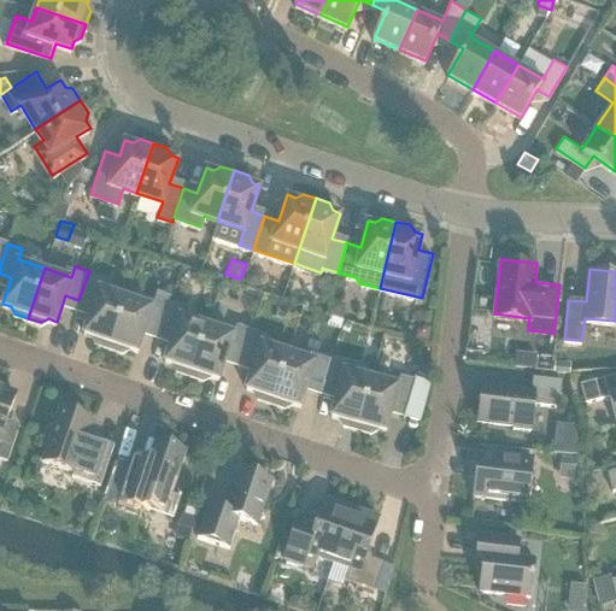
[(109,346),(125,295),(100,287),(104,276),(89,271),(78,300),(93,305),(84,330),(92,334),(95,341),(109,346)]
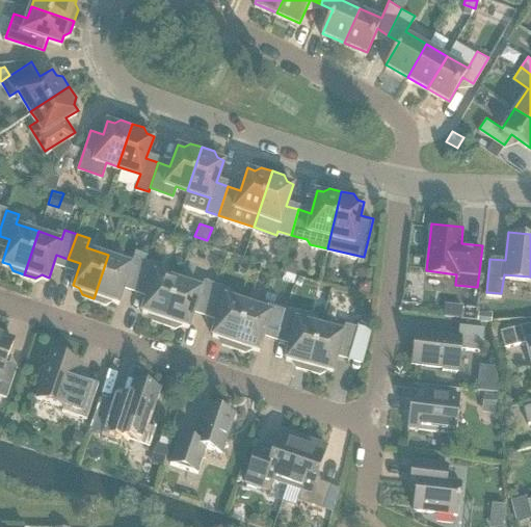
[(138,283),(147,258),(134,254),(131,263),(108,255),(94,298),(106,301),(112,298),(118,300),(126,279),(138,283)]
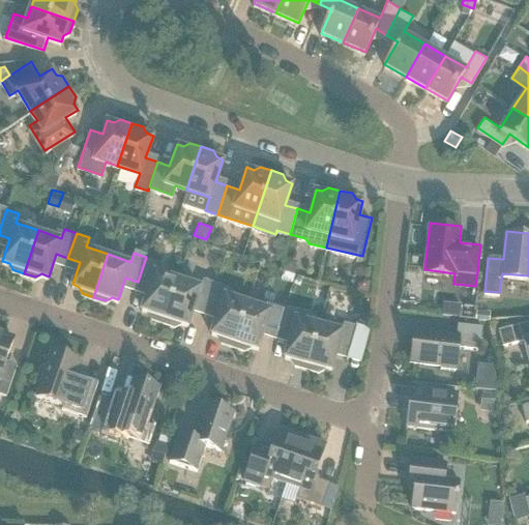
[(295,260),(293,257),(284,254),(281,266),(293,270),(296,262),(295,260)]
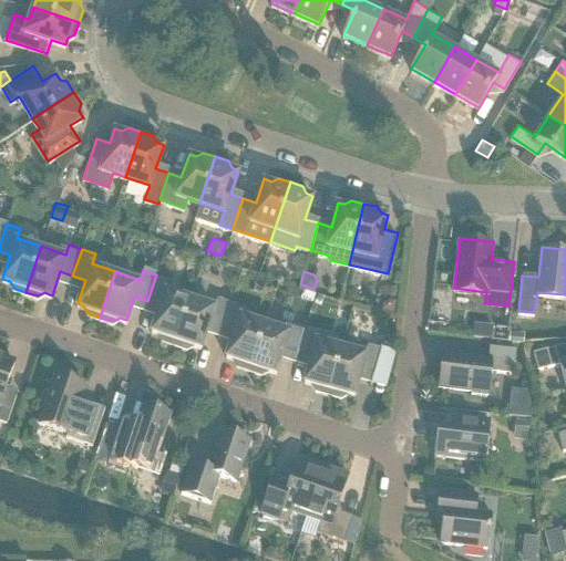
[(175,342),(191,297),(166,289),(170,279),(156,274),(147,301),(160,305),(152,329),(160,331),(162,338),(175,342)]
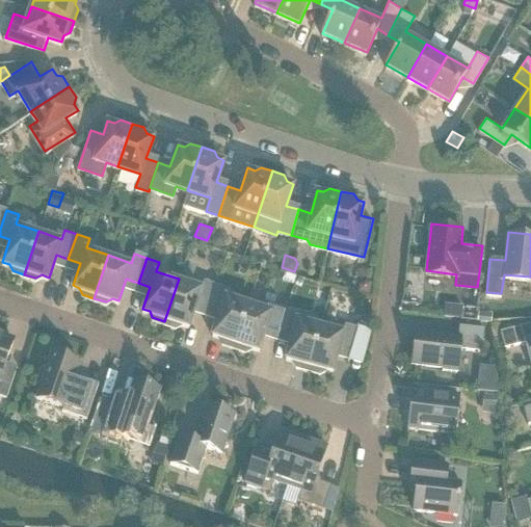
[(295,272),(285,268),(282,277),(294,281),(296,272),(295,272)]
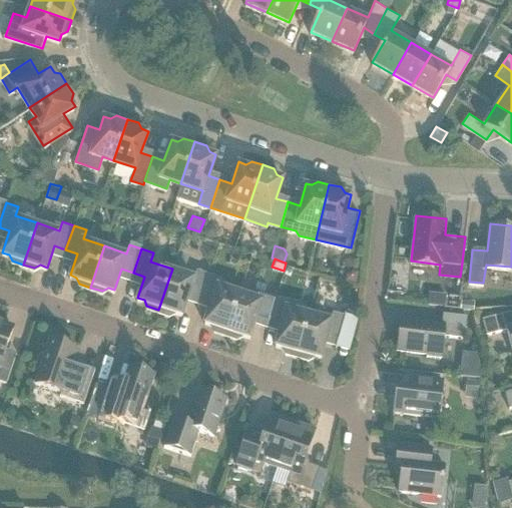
[(201,296),(209,271),(197,267),(194,276),(172,269),(158,310),(169,314),(175,311),(181,313),(189,292),(201,296)]
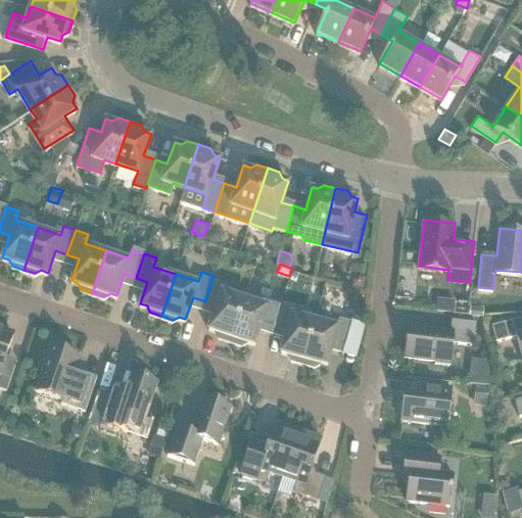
[(363,274),(361,273),(358,273),(354,276),(352,282),(363,285),(366,275),(363,274)]
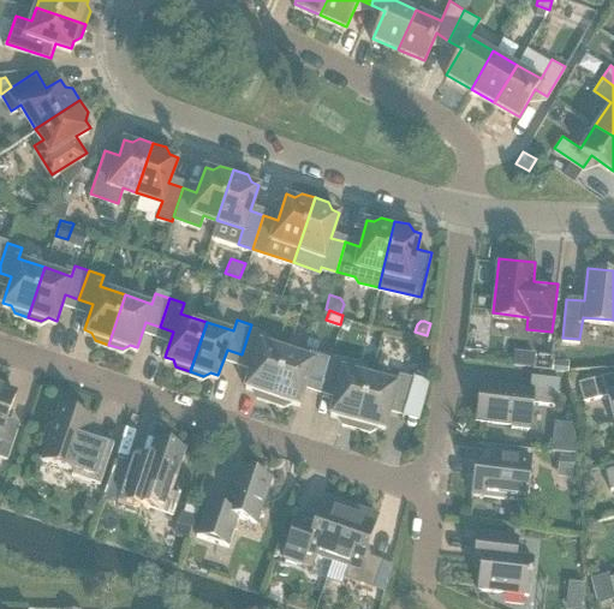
[(272,399),(287,350),(262,340),(266,329),(251,324),(242,354),(255,359),(245,384),(254,387),(257,394),(272,399)]
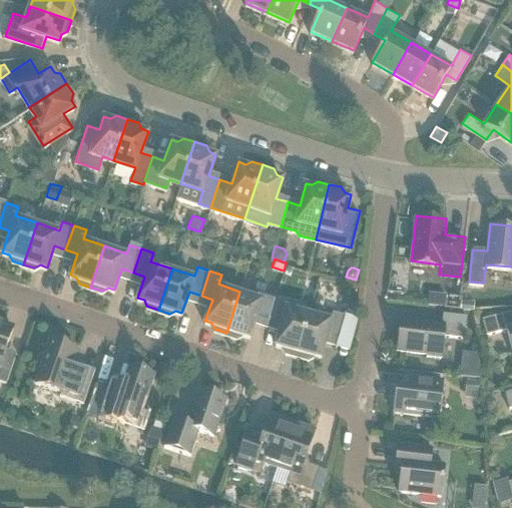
[(267,323),(269,318),(277,294),(254,287),(251,295),(239,292),(226,333),(236,337),(242,334),(249,336),(254,320),(267,323)]
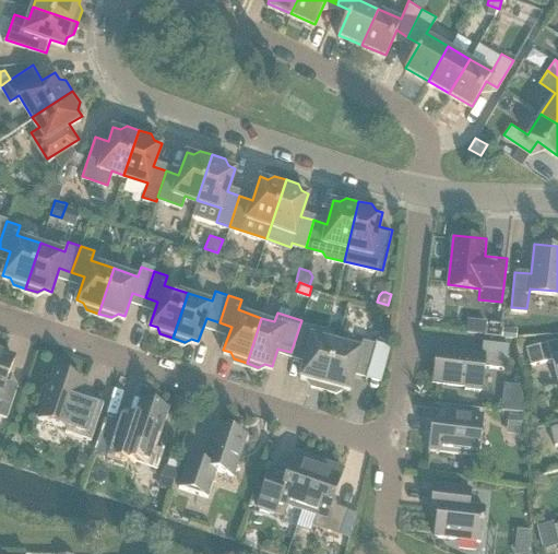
[(485,331),(486,317),(467,316),(466,329),(485,331)]
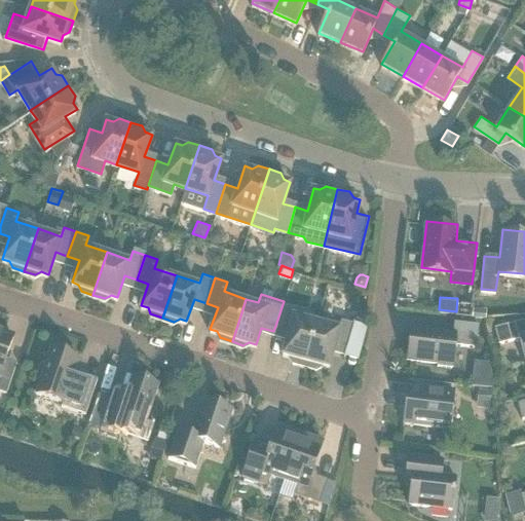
[(304,364),(316,321),(305,318),(307,308),(284,301),(275,326),(288,330),(283,352),(290,355),(293,361),(304,364)]
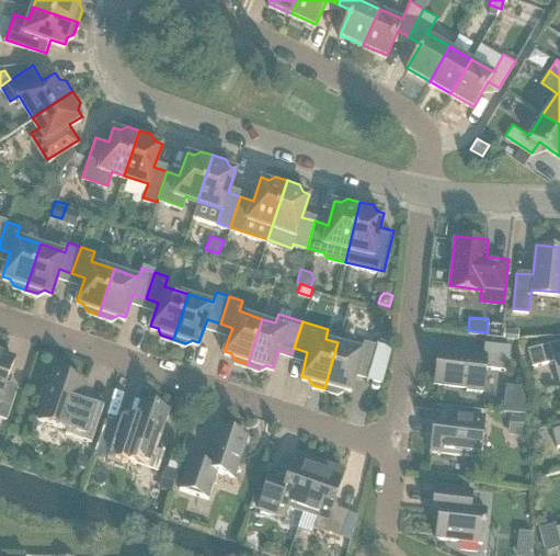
[(505,325),(504,335),(518,336),(520,326),(505,325)]
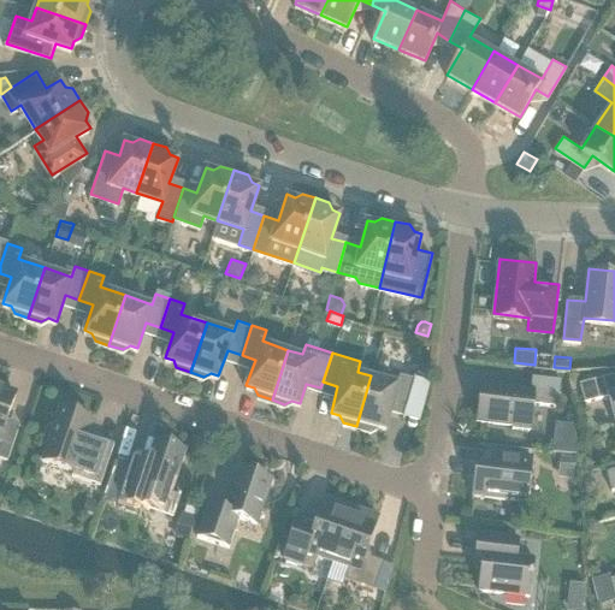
[(427,362),(420,360),(418,371),(430,374),(433,363),(427,362)]
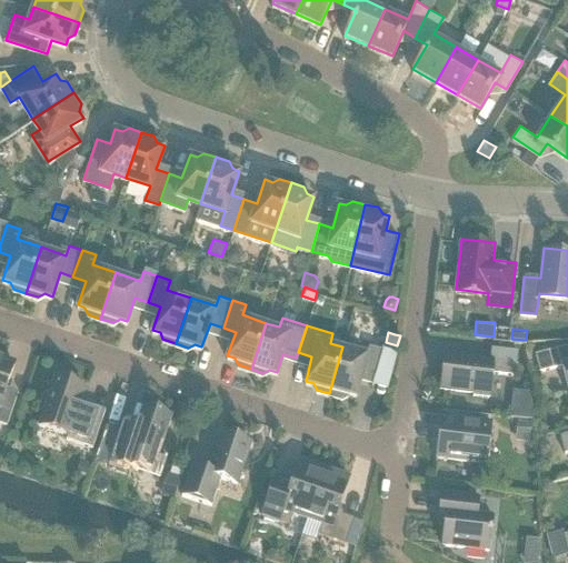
[(567,341),(536,351),(540,368),(562,362),(567,382),(567,341)]
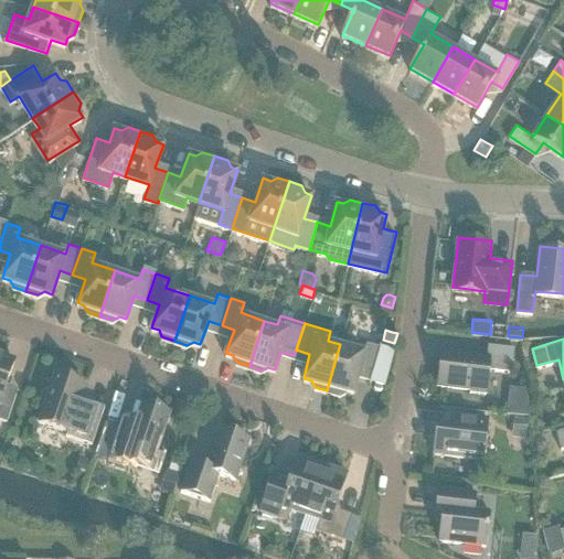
[(340,344),(327,390),(340,394),(347,389),(353,391),(358,377),(371,380),(381,344),(366,341),(364,351),(340,344)]
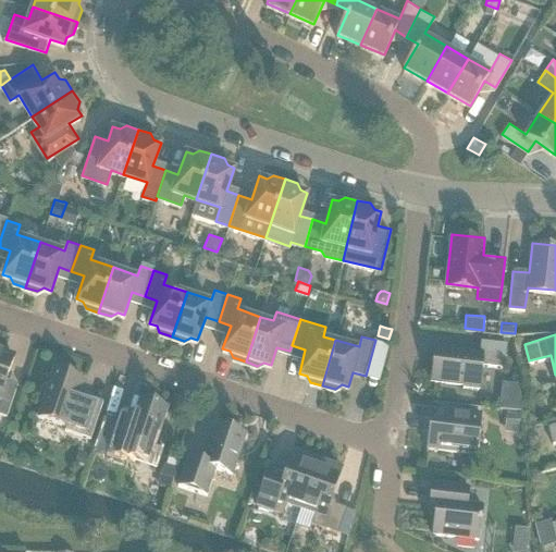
[(505,365),(507,341),(481,338),(480,351),(439,346),(435,378),(464,381),(464,384),(479,387),(482,362),(505,365)]
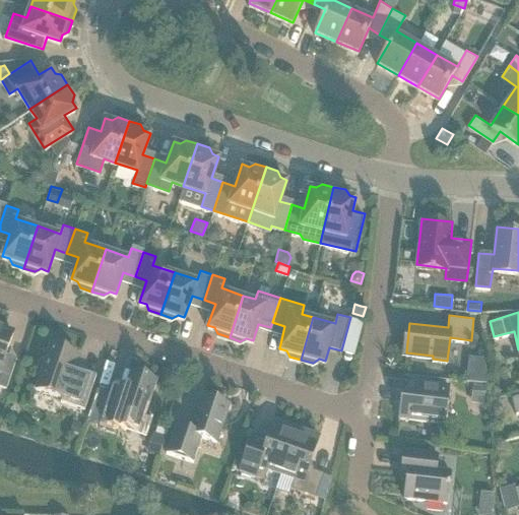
[(0,324),(0,383),(6,386),(15,360),(4,356),(13,329),(0,324)]
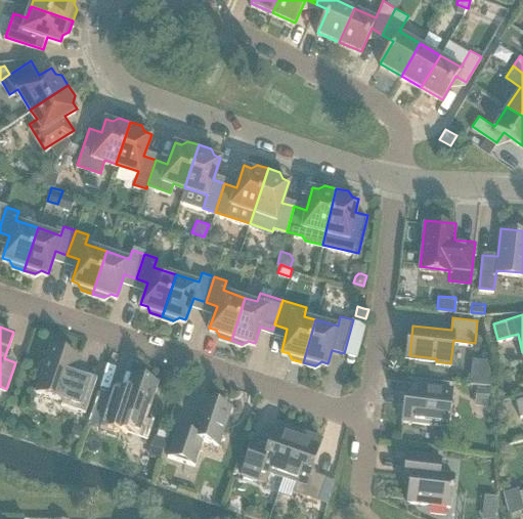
[(85,411),(97,375),(74,368),(79,353),(50,344),(36,389),(62,398),(61,402),(85,411)]
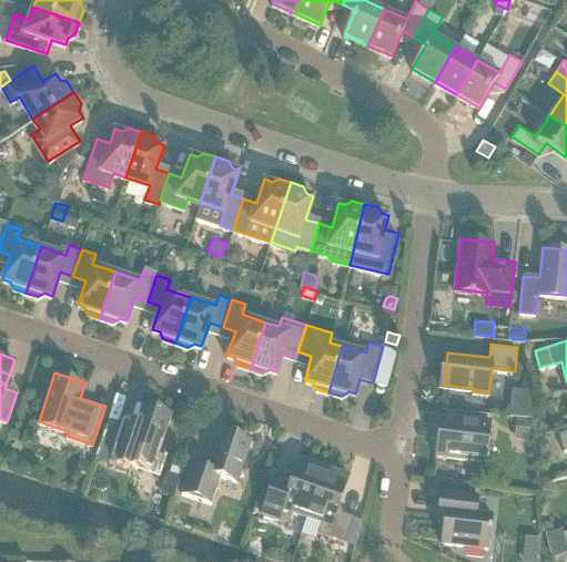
[(513,380),(512,408),(530,408),(532,381),(513,380)]
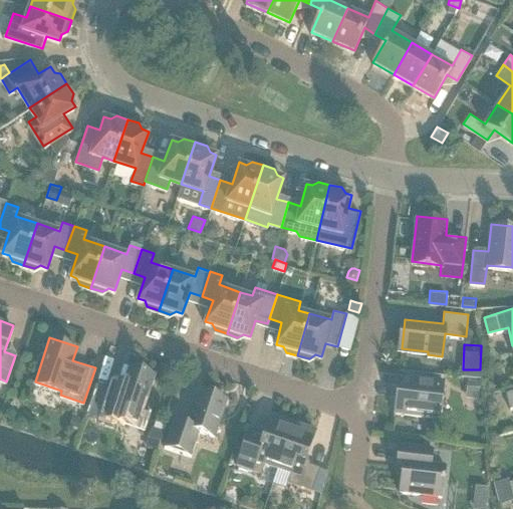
[(143,410),(155,372),(130,364),(119,394),(107,390),(98,416),(120,424),(126,405),(143,410)]
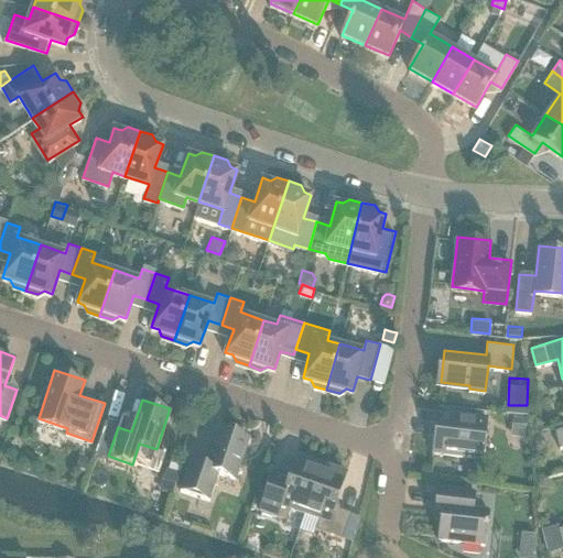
[(483,456),(488,415),(452,411),(451,424),(436,423),(433,450),(483,456)]
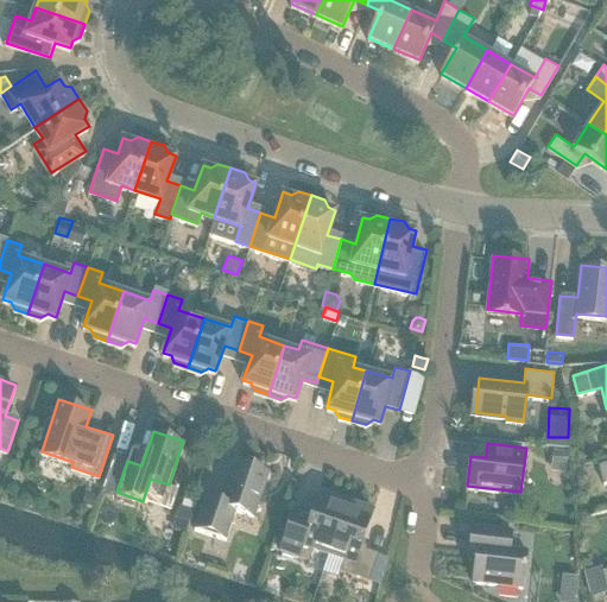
[(566,470),(569,449),(554,447),(550,469),(566,470)]
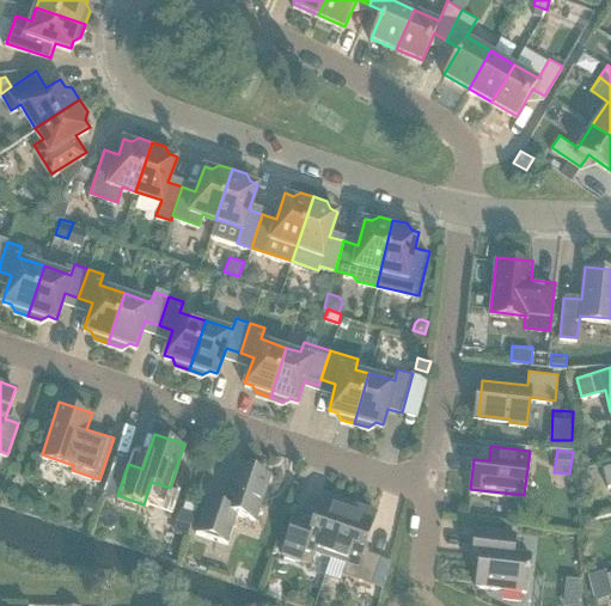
[(255,516),(269,473),(239,463),(225,505),(207,497),(196,530),(227,540),(238,510),(255,516)]
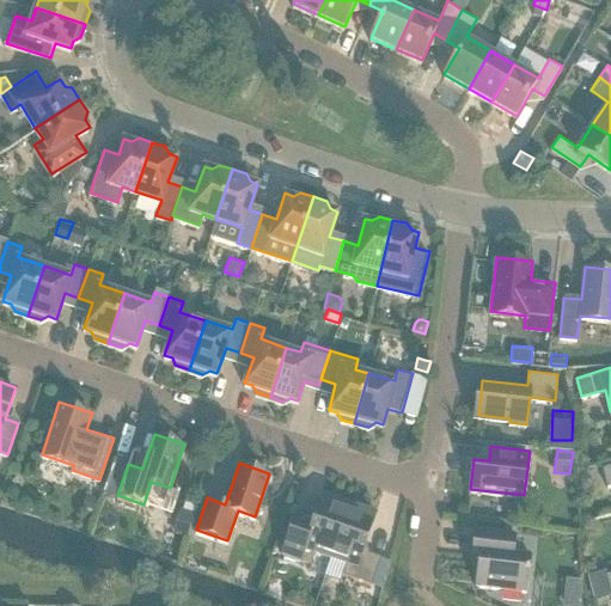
[(93,494),(92,494),(87,491),(83,506),(93,510),(98,496),(93,494)]
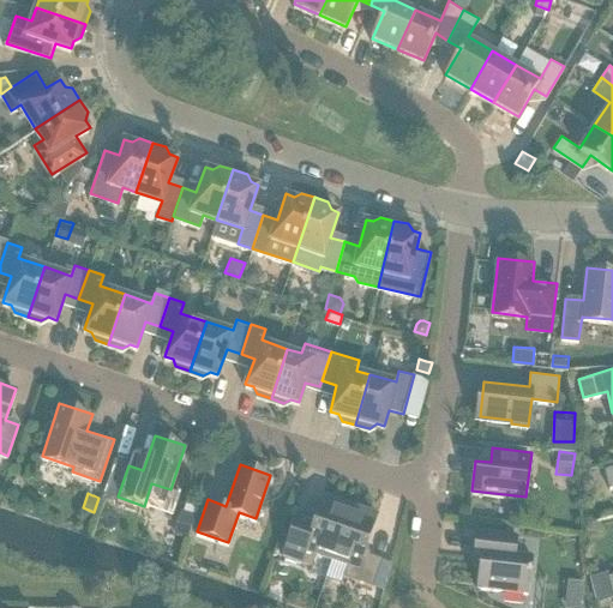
[(332,557),(350,501),(324,493),(319,510),(300,503),(283,553),(312,563),(317,551),(332,557)]
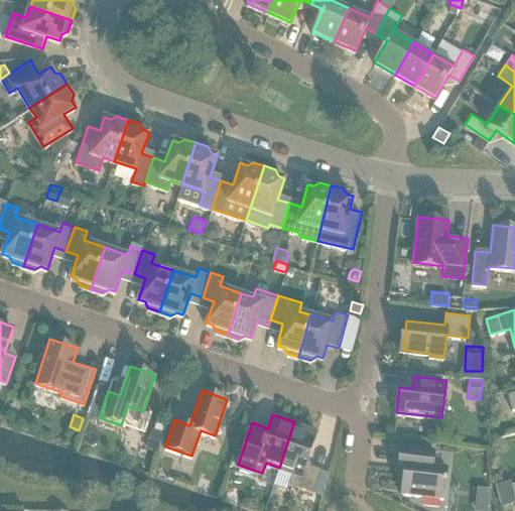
[(167,419),(157,416),(154,426),(164,429),(167,419)]
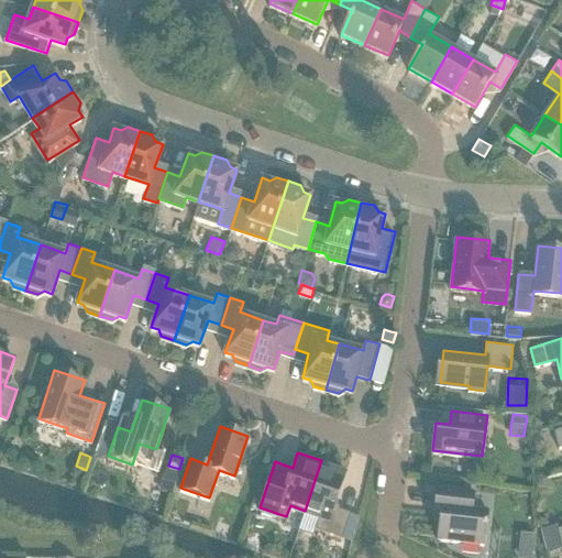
[(321,460),(305,511),(319,515),(315,526),(342,536),(350,511),(333,504),(345,469),(321,460)]
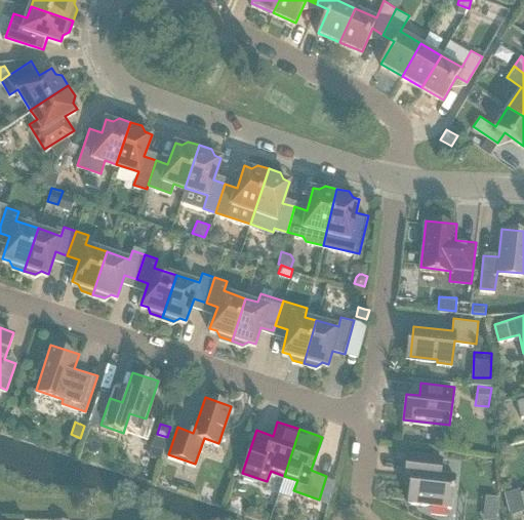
[(160,458),(166,440),(154,436),(148,454),(160,458)]
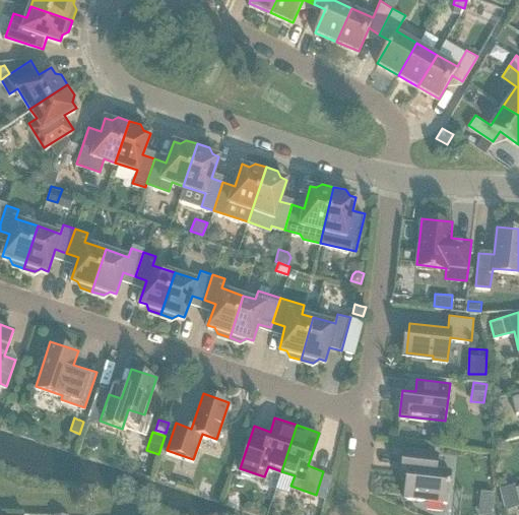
[(447,500),(451,468),(436,466),(438,451),(403,447),(401,469),(407,470),(404,495),(447,500)]
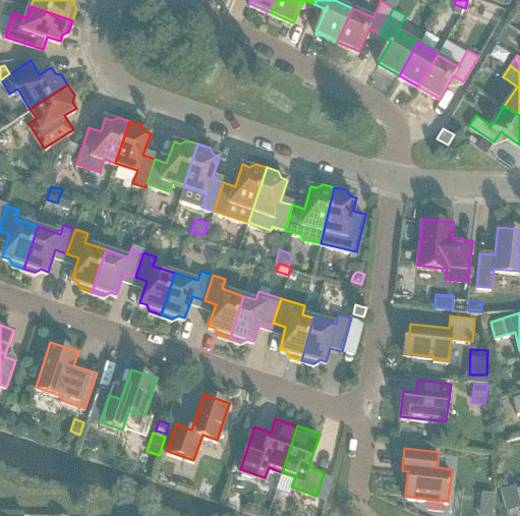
[(495,491),(481,490),(480,499),(494,500),(495,491)]
